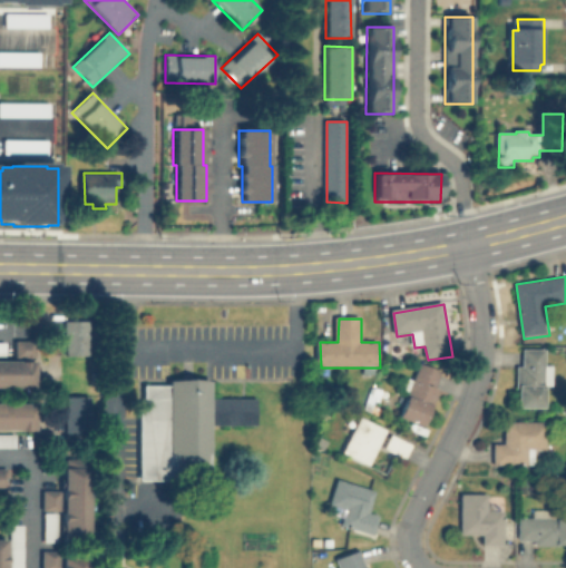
[(91,321),(93,356),(69,358),(69,341),(66,341),(65,322),(91,321)]
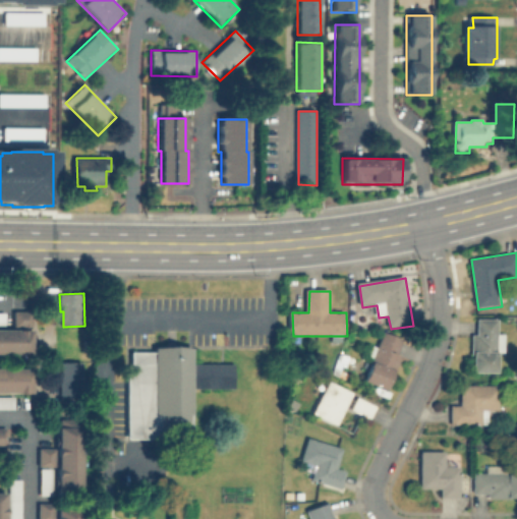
[(33,312),(32,329),(15,329),(15,312),(32,312),(33,312)]
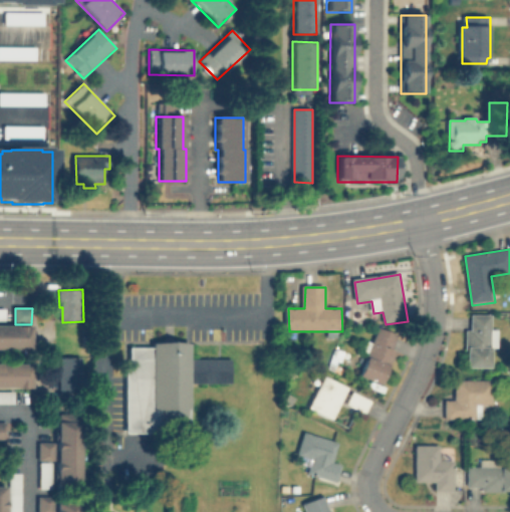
[(493,316),(493,330),(500,330),(501,348),(493,349),(494,368),(470,368),(469,331),(473,331),(473,316),(493,316)]
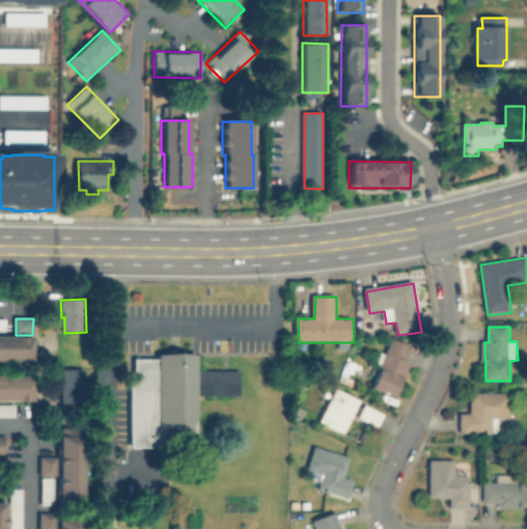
[(0,338),(34,338),(34,363),(0,363),(0,338)]
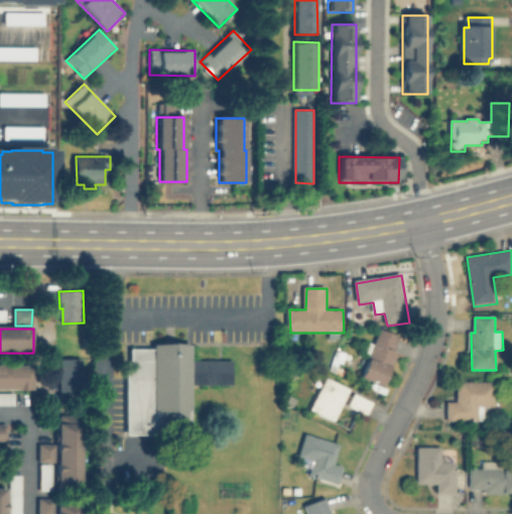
[(402,338),(398,348),(401,350),(384,389),(361,379),(369,360),(362,357),(369,341),(376,344),(383,330),(402,338)]
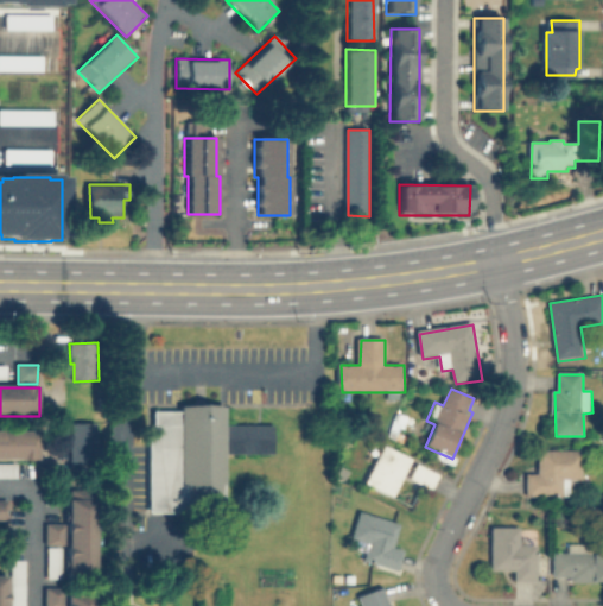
[(182,412),(182,406),(227,406),(227,427),(277,427),(277,455),(227,455),(227,486),(228,515),(150,515),(150,437),(154,437),(154,412),(182,412)]
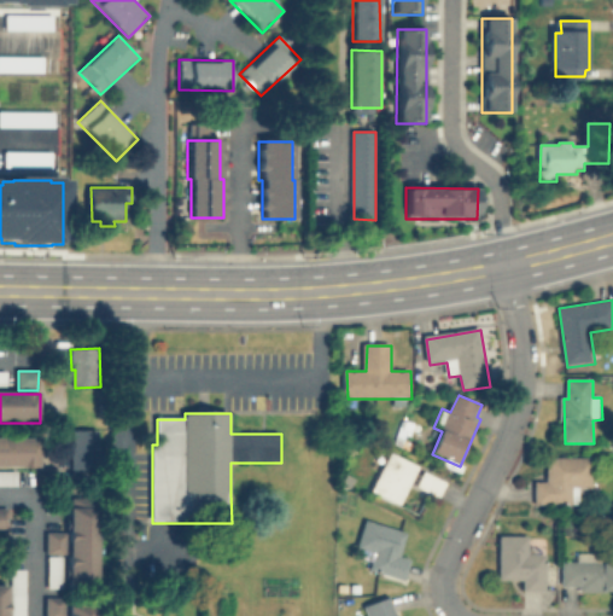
[(100,430),(101,472),(75,472),(74,449),(76,449),(75,430),(100,430)]
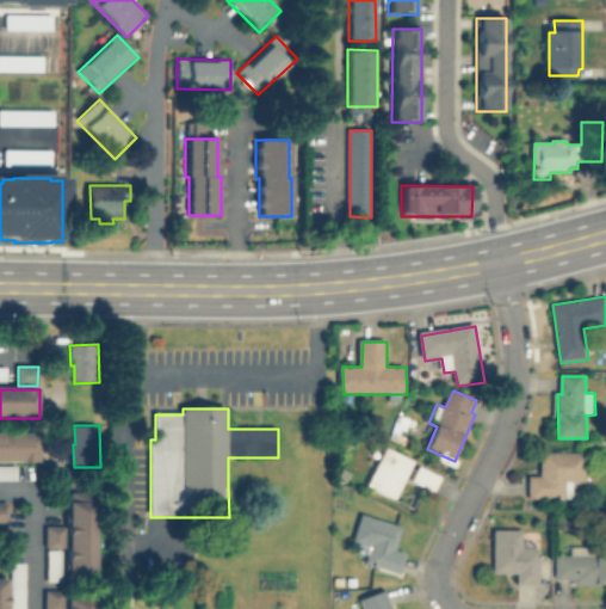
[(0,434),(38,434),(38,462),(0,462),(0,434)]
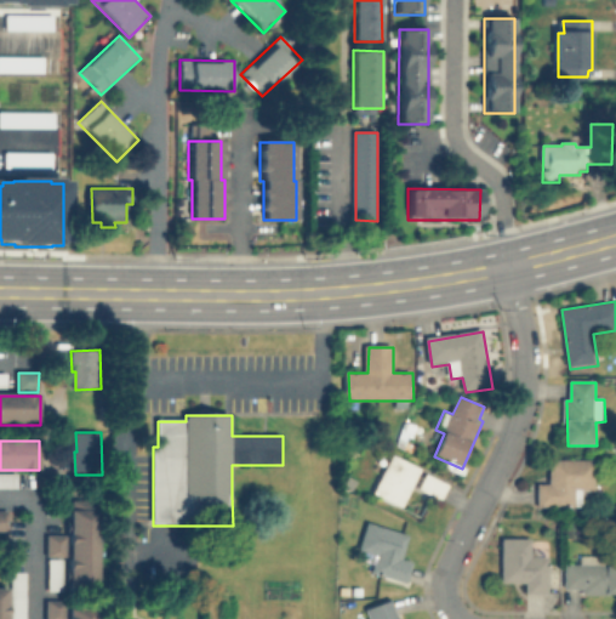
[(358,448),(358,458),(343,458),(343,448),(358,448)]
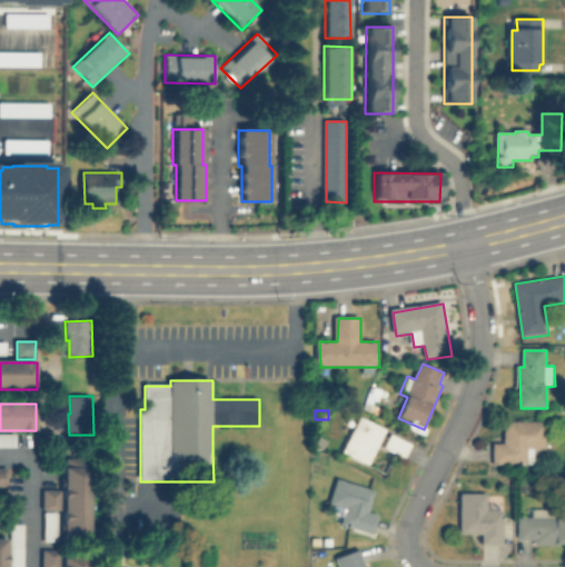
[(415,445),(410,454),(407,458),(397,453),(384,447),(376,466),(346,451),(364,417),(415,445)]
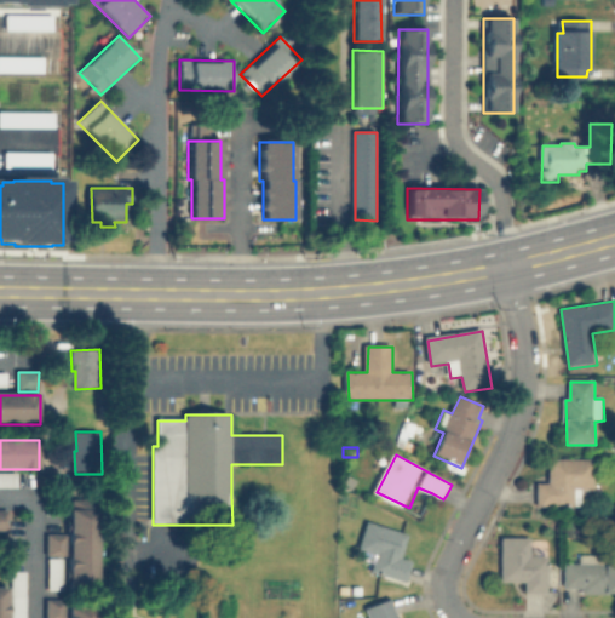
[(586,490),(585,508),(540,508),(539,485),(552,485),(551,461),(597,459),(597,490),(586,490)]
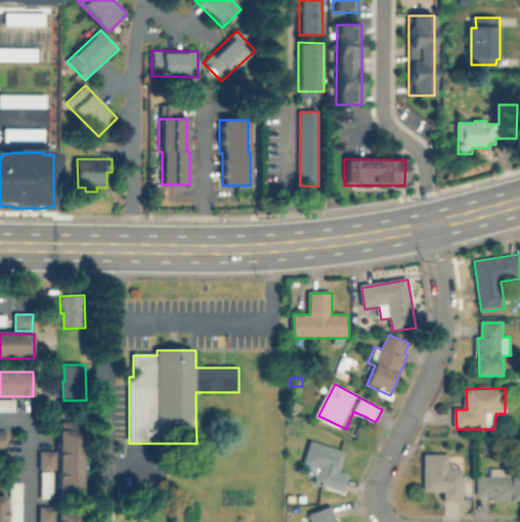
[(0,418),(0,402),(17,402),(16,418),(0,418)]
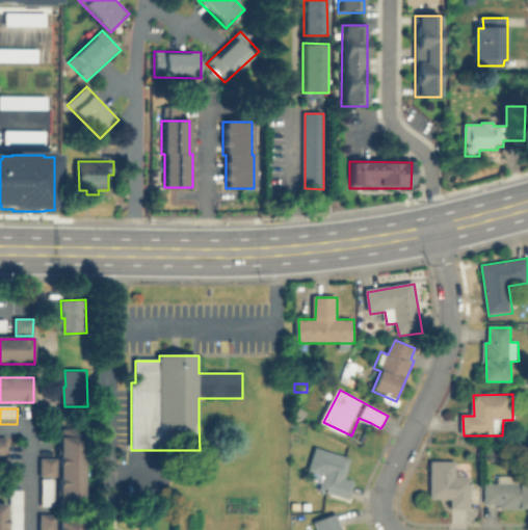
[(84,429),(84,509),(58,509),(58,478),(42,477),(41,458),(58,458),(59,439),(63,438),(63,429),(84,429)]
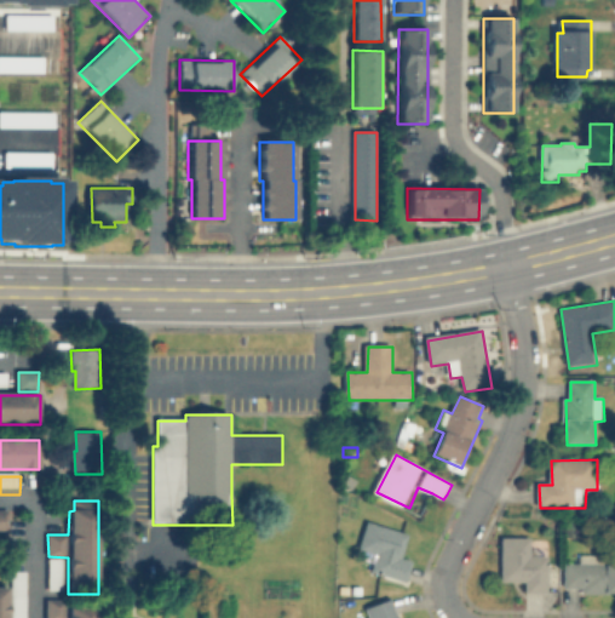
[(0,510),(11,510),(11,532),(0,532),(0,510)]
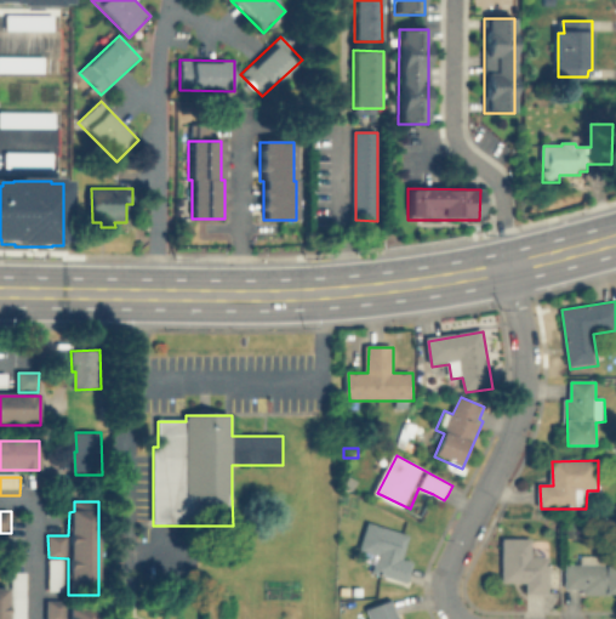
[(416,562),(409,584),(375,572),(380,555),(361,549),(370,522),(411,535),(404,558),(416,562)]
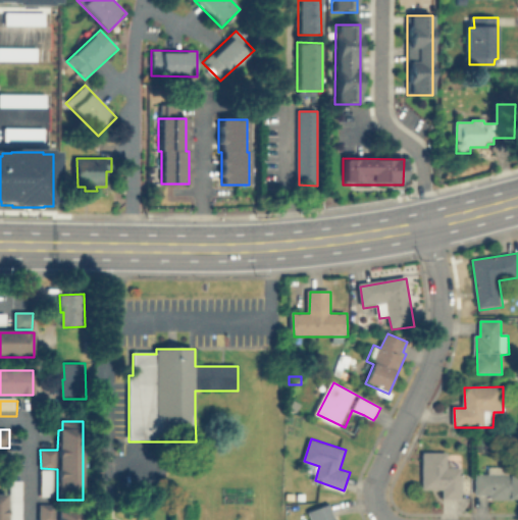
[(462,460),(462,499),(445,499),(445,489),(424,489),(424,453),(449,453),(449,460),(462,460)]
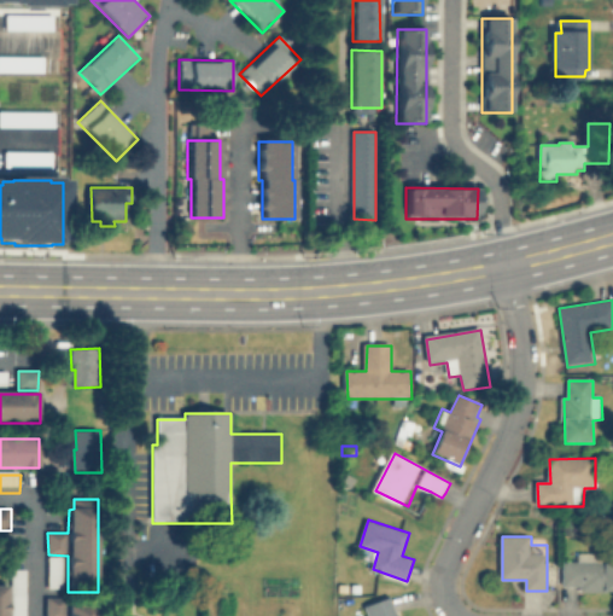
[(606,552),(606,563),(612,563),(612,592),(583,592),(583,586),(565,586),(565,563),(581,563),(581,553),(606,552)]
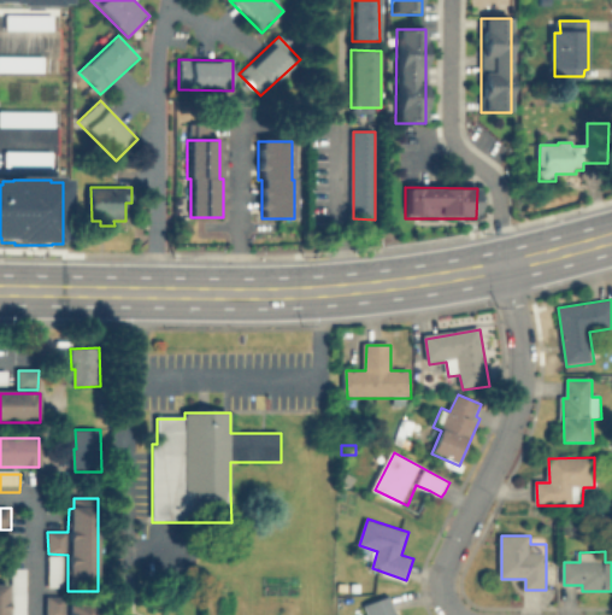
[(48,592),(48,560),(63,560),(63,592),(48,592)]
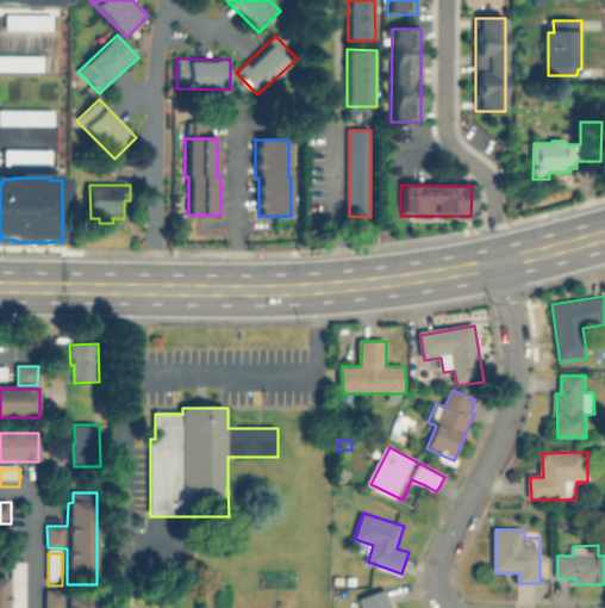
[(13,607),(14,563),(29,563),(27,607),(13,607)]
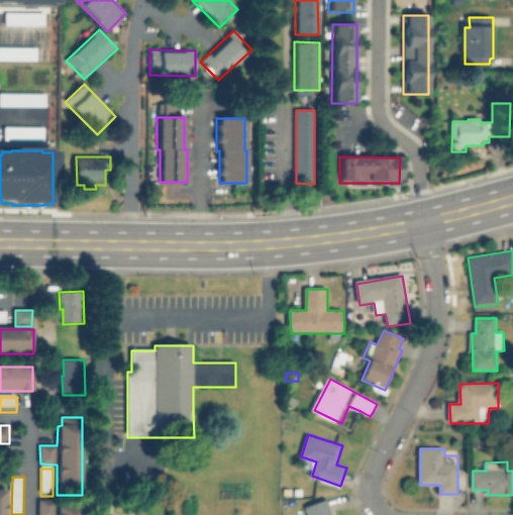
[(0,514),(0,490),(9,490),(9,514),(0,514)]
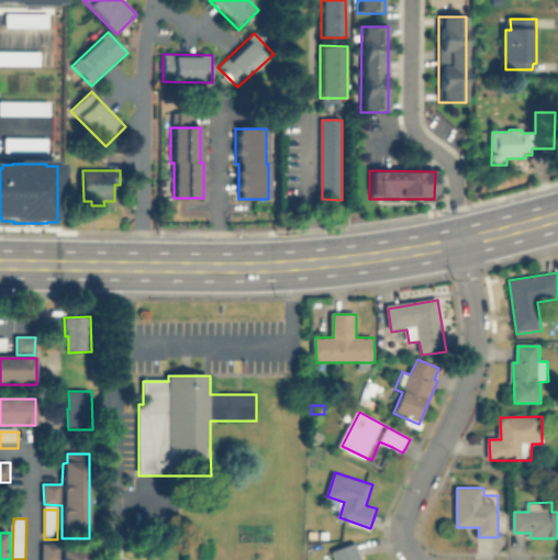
[(357,542),(364,559),(336,559),(334,551),(357,542)]
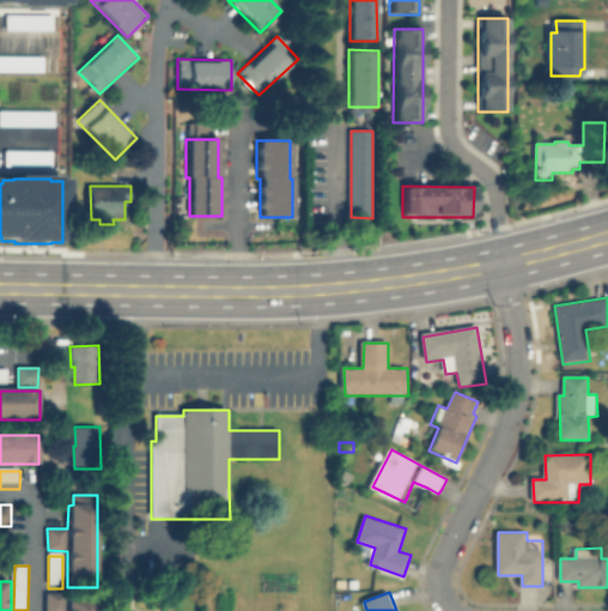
[(96,603),(96,610),(48,610),(48,594),(68,594),(68,603),(96,603)]
